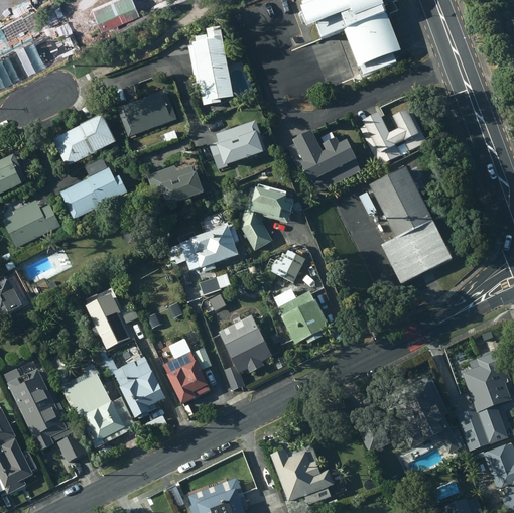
[(136,11),(131,0),(96,0),(88,3),(97,27),(106,23),(107,26),(115,23),(114,20),(136,11)]
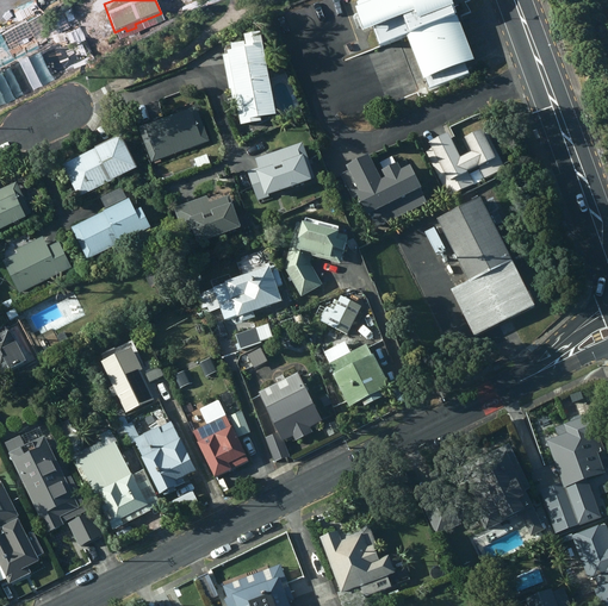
[(373,26),(379,43),(404,33),(427,87),(467,70),(464,62),(473,58),(451,0),(355,0),(358,6),(355,7),(364,31),(373,26)]
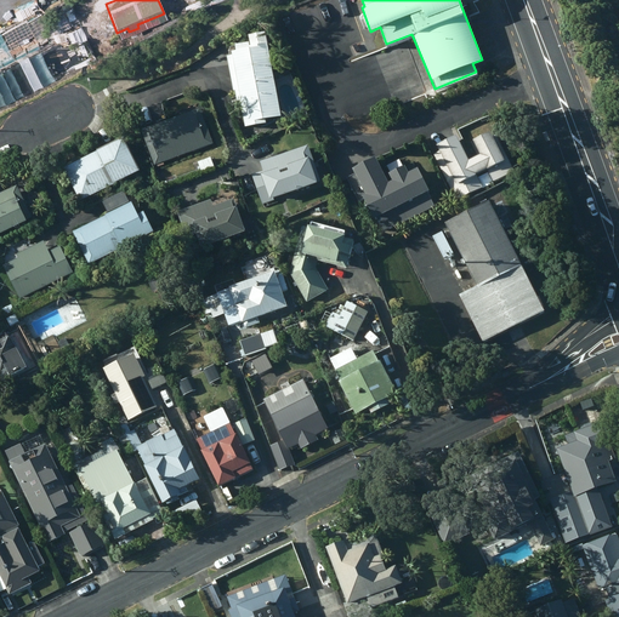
[(279,115),(265,32),(248,35),(249,41),(234,44),(236,51),(231,51),(232,55),(226,56),(233,91),(234,91),(236,101),(239,100),(244,126),(265,123),(265,118),(279,115)]
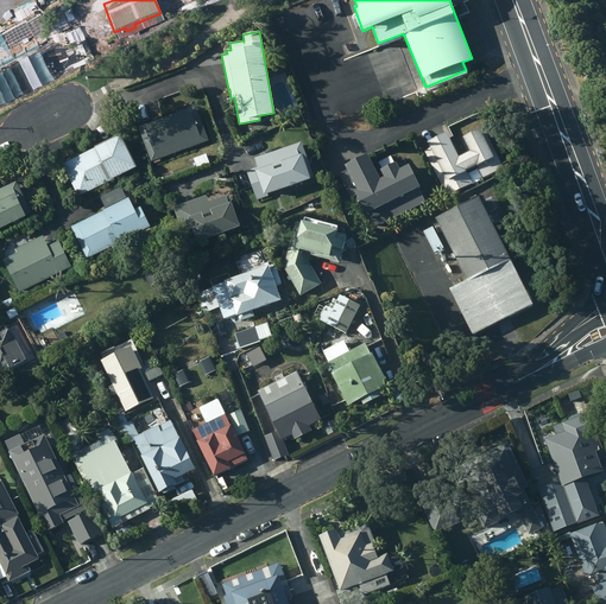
[(425,91),(422,83),(414,87),(417,95),(425,91)]
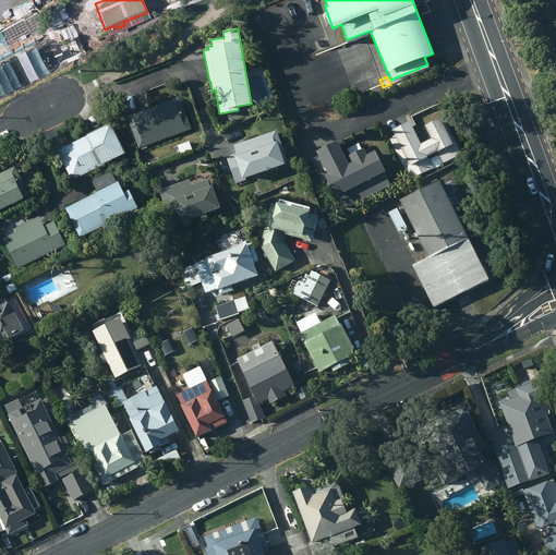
[(136,147),(190,128),(178,95),(125,115),(136,147)]
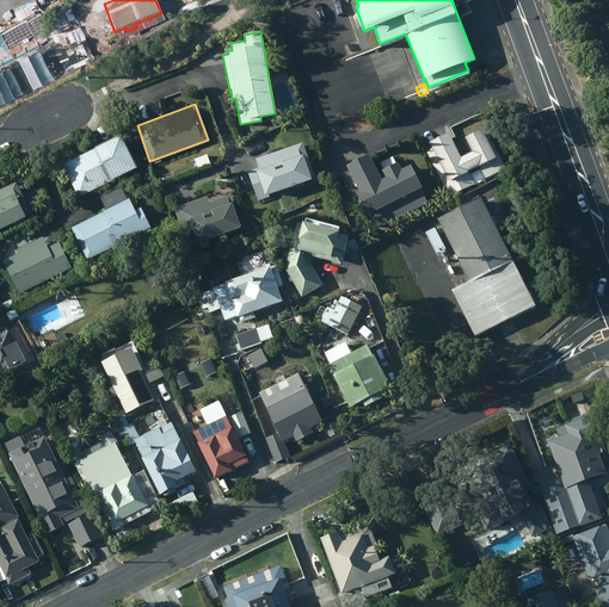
[(431,147),(424,152),(447,197),(474,183),(468,171),(479,166),(485,178),(505,167),(487,131),(484,132),(481,129),(462,138),(469,150),(460,155),(449,134),(429,143),(431,147)]
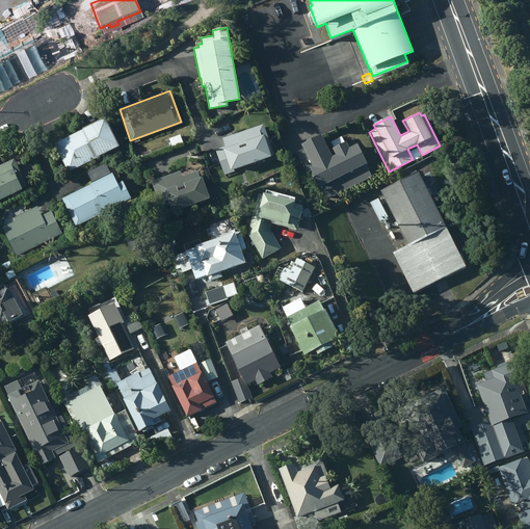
[(65,170),(118,144),(104,116),(52,142),(65,170)]
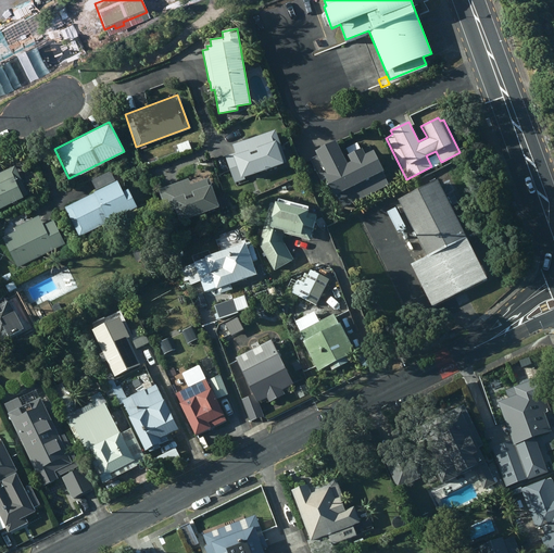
[(280,143),(275,128),(231,143),(235,151),(225,155),(234,179),(282,162),(276,146),(280,143)]
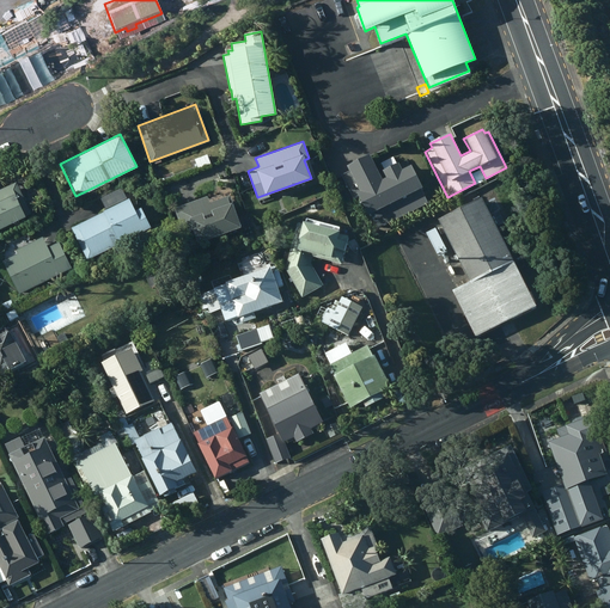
[(208,161),(206,153),(194,158),(196,166),(208,161)]
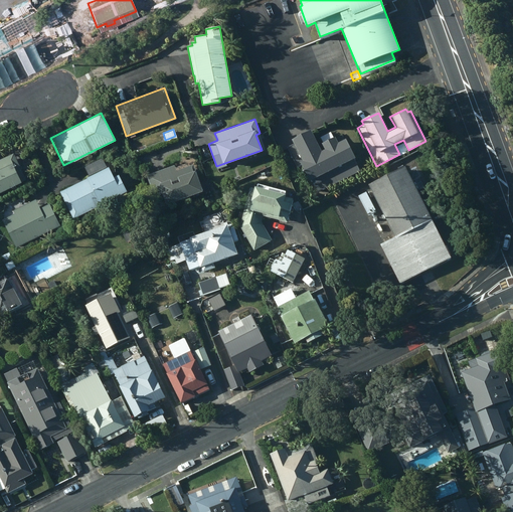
[(317,191),(360,170),(354,159),(355,158),(346,139),(338,143),(335,137),(322,144),(325,150),(321,152),(311,131),(291,140),(293,143),(287,146),(296,165),(300,163),(309,181),(311,180),(317,191)]
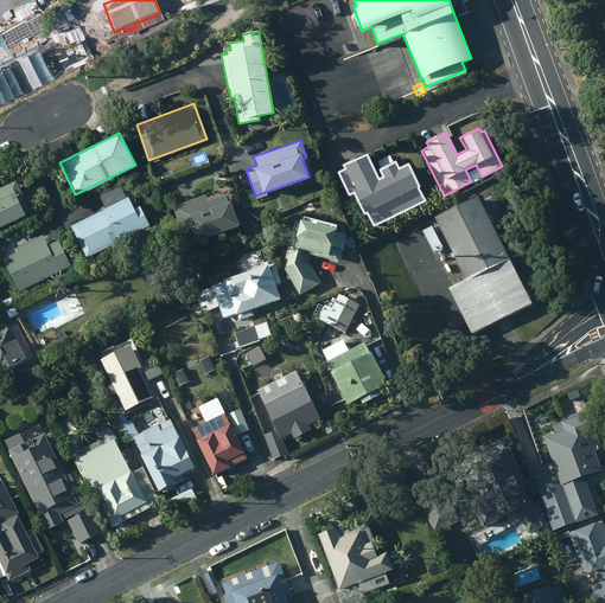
[(24,198),(14,179),(0,185),(0,228),(25,217),(18,200),(24,198)]
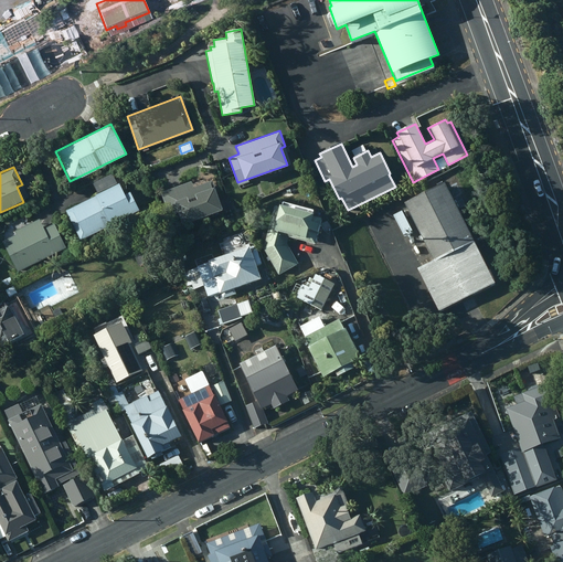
[(80,239),(138,210),(129,192),(124,194),(119,183),(117,184),(110,172),(92,181),(97,194),(65,210),(80,239)]
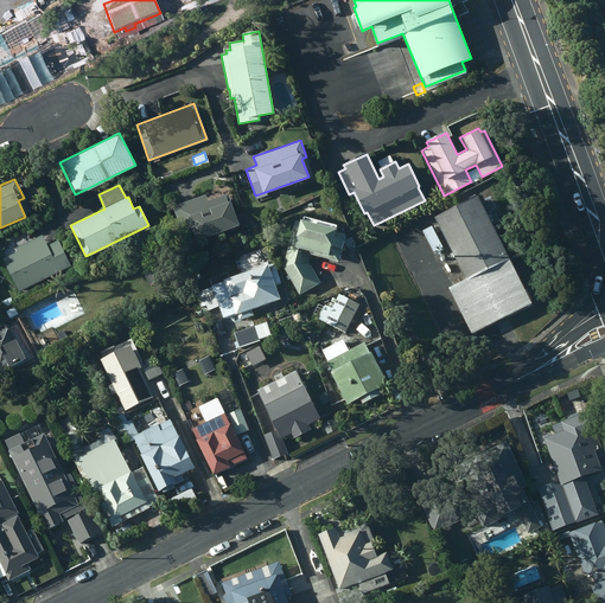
[(207,200),(204,193),(172,206),(180,230),(191,226),(196,242),(240,226),(227,193),(207,200)]
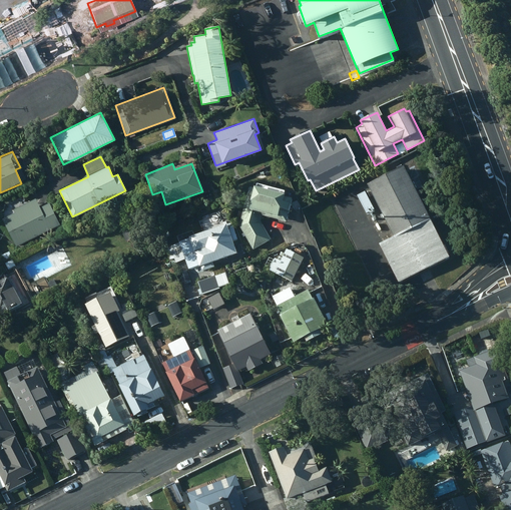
[(398,283),(449,256),(403,165),(367,183),(393,235),(379,243),(398,283)]
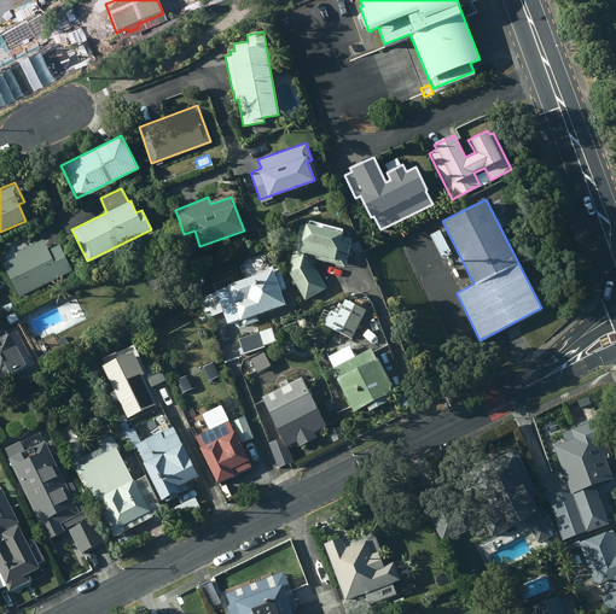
[(308,226),(300,224),(288,270),(303,298),(325,286),(313,264),(314,257),(343,264),(350,237),(341,234),(342,229),(309,221),(308,226)]
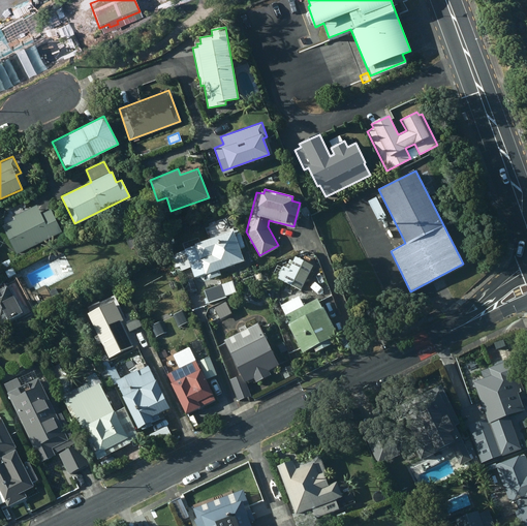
[(383,217),(373,195),(365,200),(374,221),(383,217)]
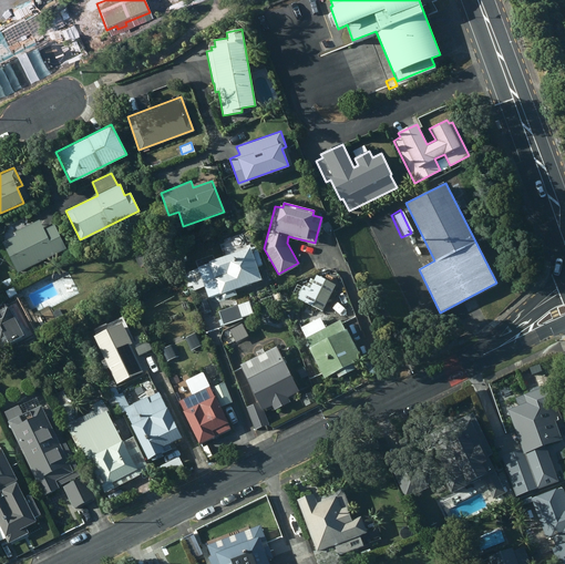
[(16,270),(64,247),(53,223),(43,228),(38,218),(13,231),(14,234),(1,241),(16,270)]
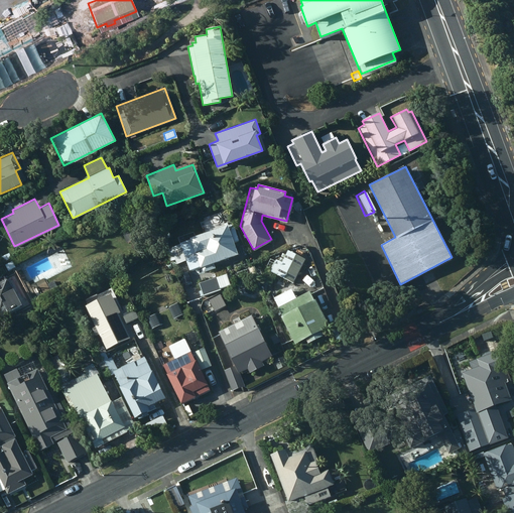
[(213,263),(238,254),(233,242),(238,240),(234,228),(228,230),(226,224),(189,237),(189,239),(179,242),(182,251),(172,254),(175,262),(185,259),(188,269),(200,266),(201,266),(203,271),(214,267),(213,263)]
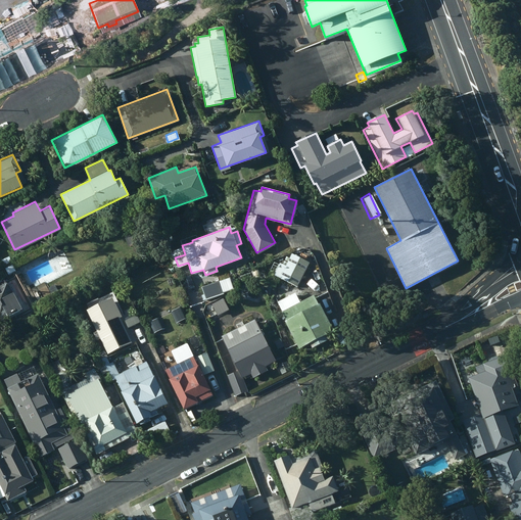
[(296,286),(309,262),(291,252),(285,265),(279,262),(272,274),(296,286)]
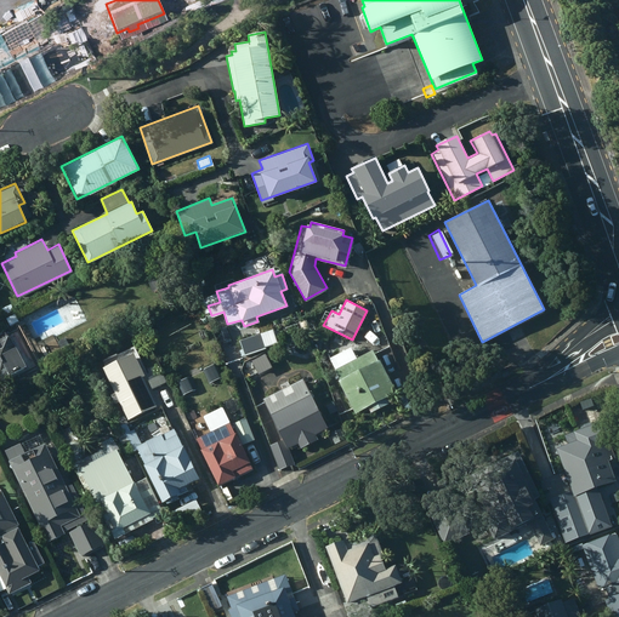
[(12,309),(10,302),(0,307),(3,314),(12,309)]
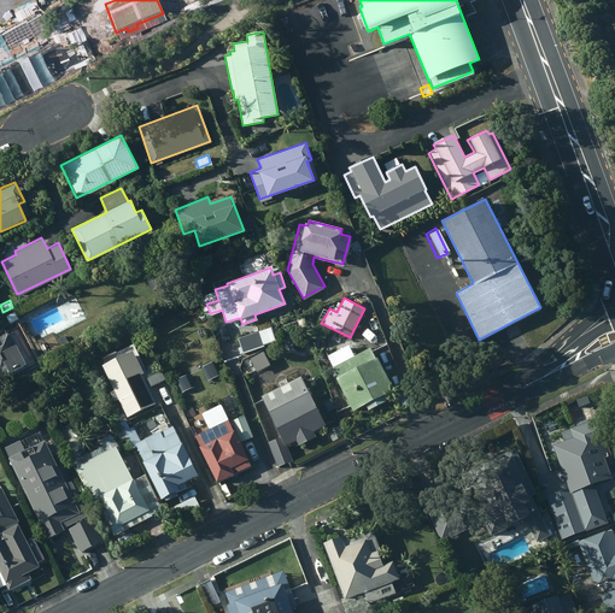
[(17,318),(13,310),(4,314),(7,322),(17,318)]
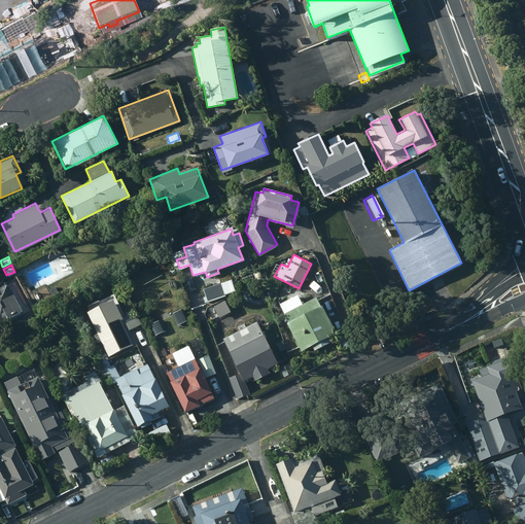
[(254,276),(252,269),(244,272),(247,278),(254,276)]
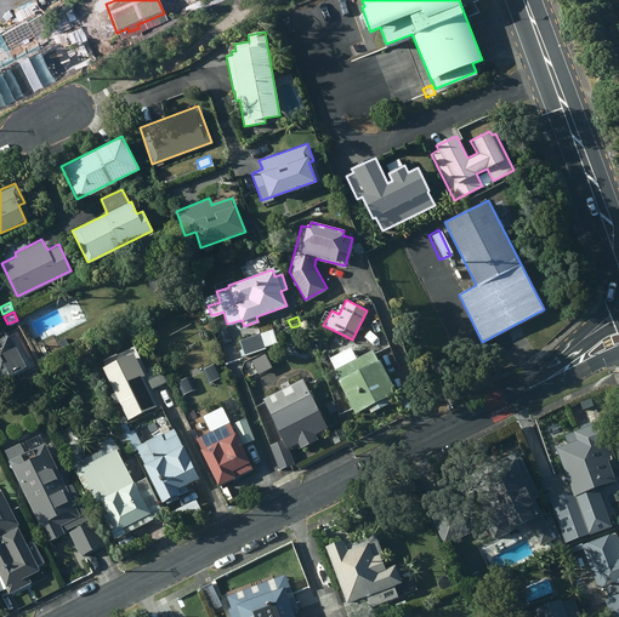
[(15,325),(0,333),(0,382),(11,377),(10,376),(35,364),(15,325)]
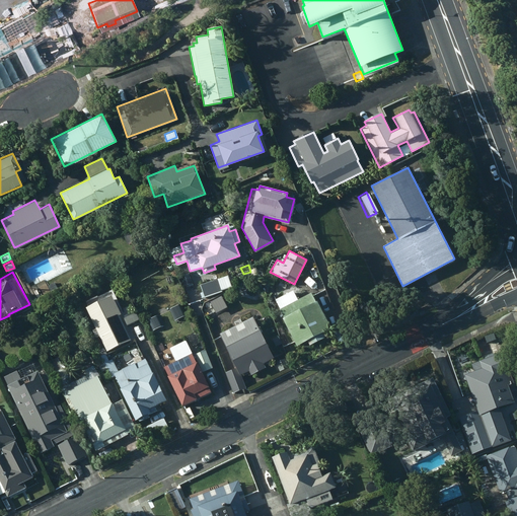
[(136,277),(126,282),(130,290),(140,285),(136,277)]
